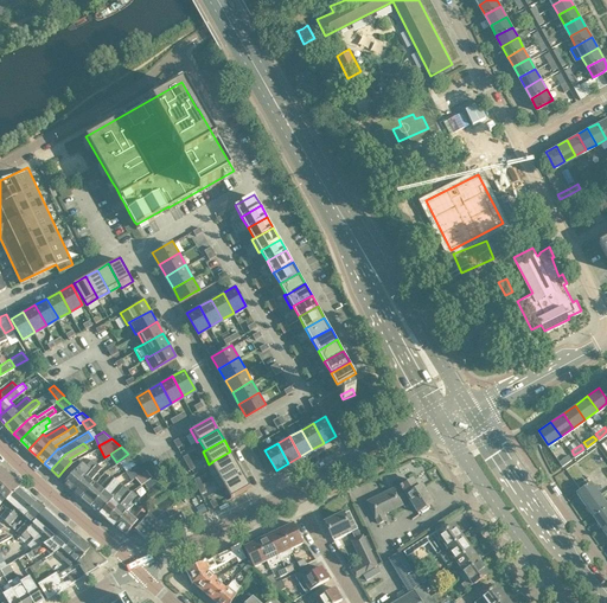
[(218,473),(237,462),(230,451),(211,462),(212,462),(217,473),(218,473)]
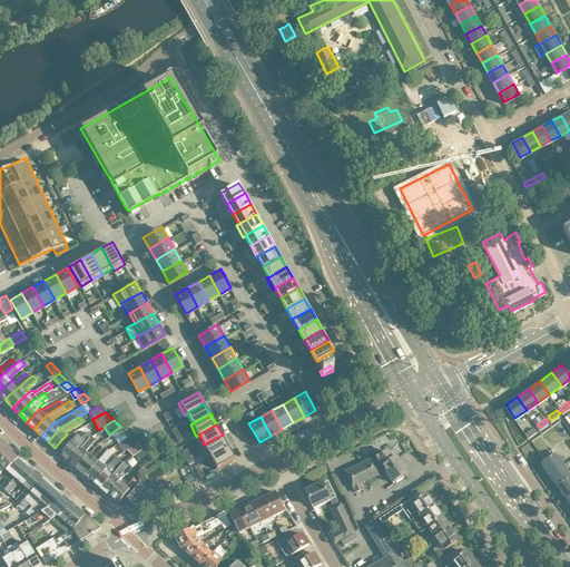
[(537,430),(537,429),(533,426),(524,432),(528,436),(537,430)]
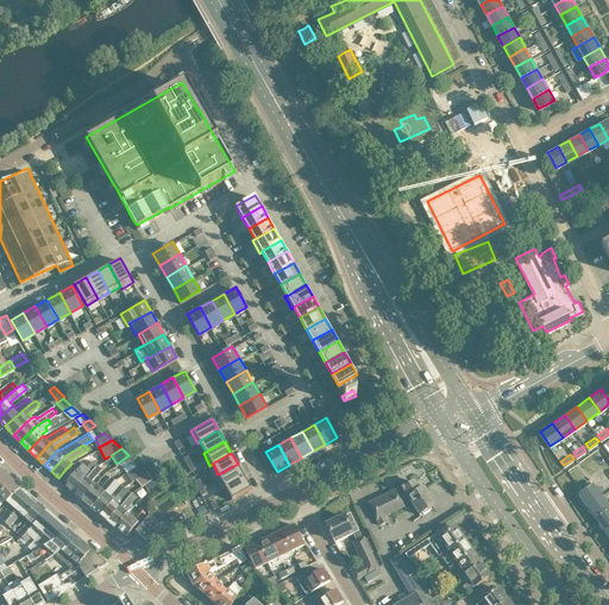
[(129,455),(120,461),(126,471),(137,464),(130,457),(129,455)]
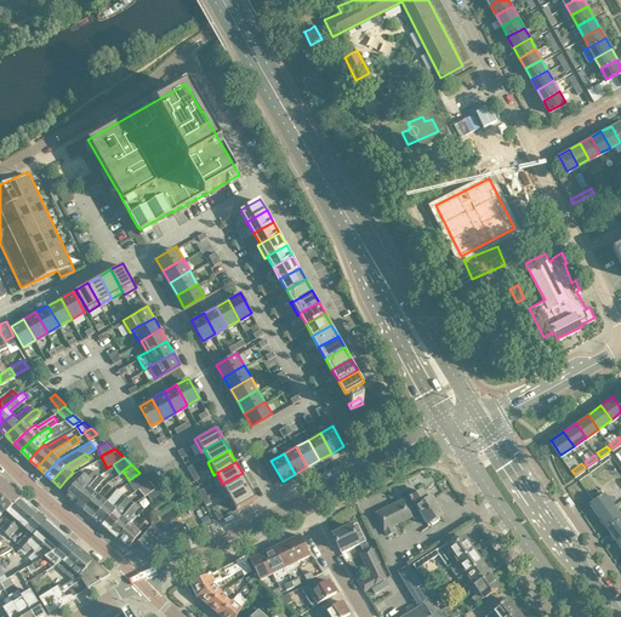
[(79,476),(66,492),(75,501),(98,473),(100,473),(95,468),(95,467),(83,480),(79,476)]
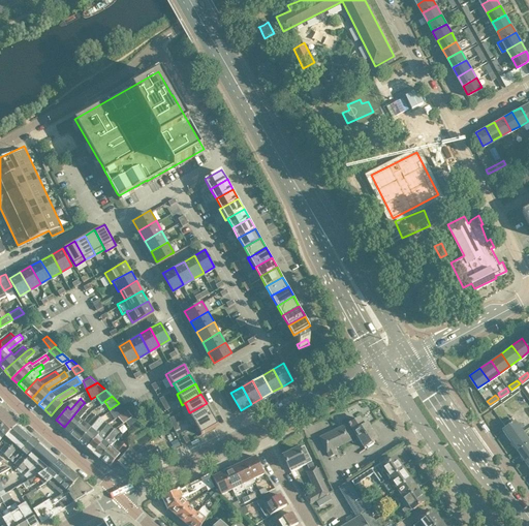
[(84,403),(64,427),(71,433),(84,420),(81,416),(89,406),(85,403),(84,403)]
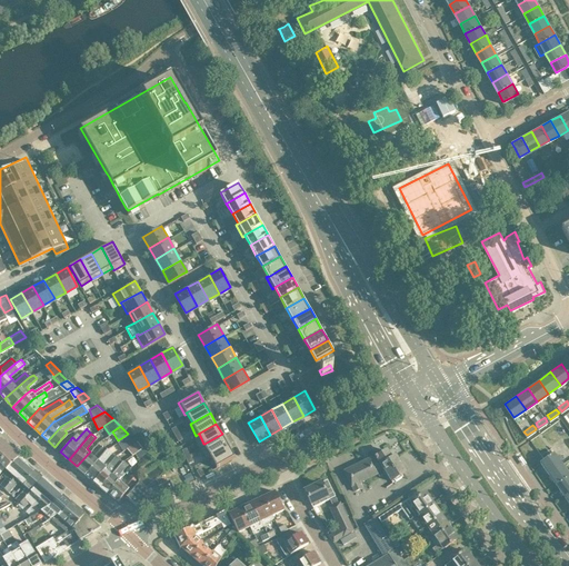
[(228,445),(222,434),(205,444),(203,444),(199,446),(206,457),(210,455),(228,445)]
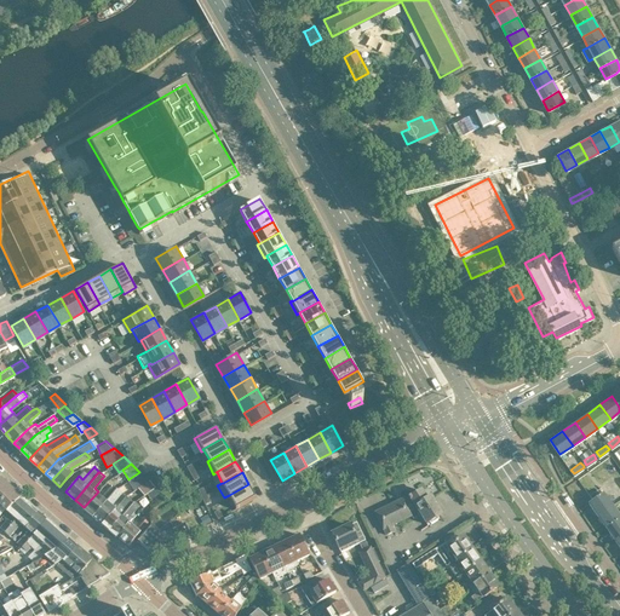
[(7,508),(21,494),(1,476),(0,477),(0,512),(5,507),(7,508)]
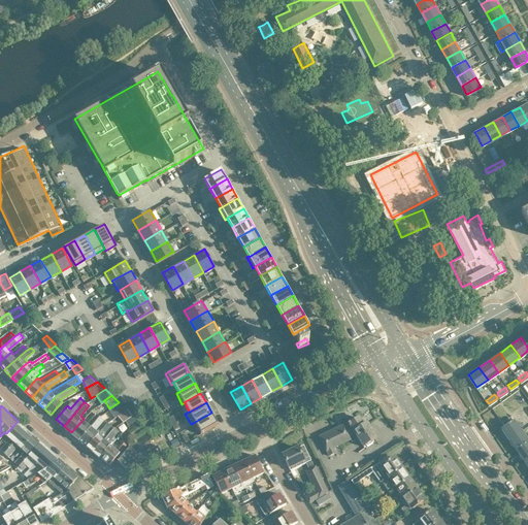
[(124,411),(118,414),(123,421),(125,419),(132,414),(128,407),(124,411)]
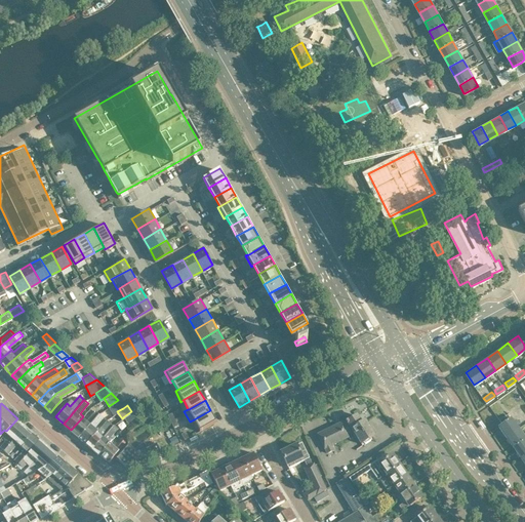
[(83,416),(71,430),(79,436),(99,412),(95,408),(86,418),(83,416)]
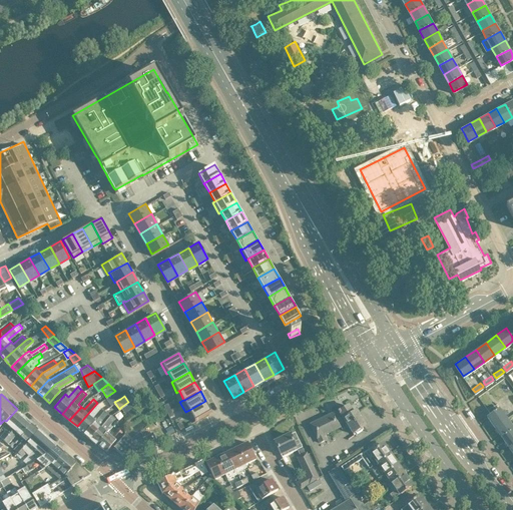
[(205,401),(189,410),(195,419),(204,414),(211,410),(205,401)]
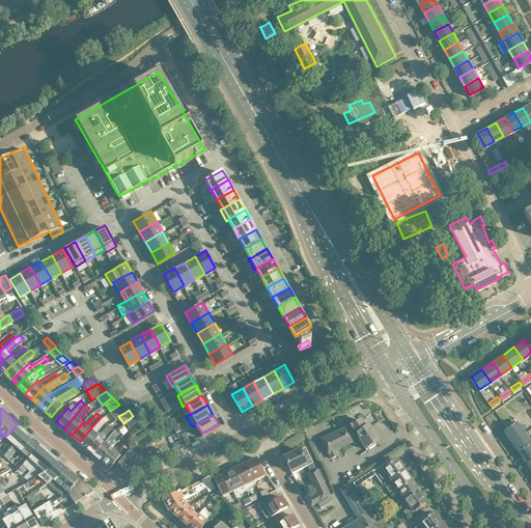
[(133,416),(126,421),(131,428),(138,422),(133,416)]
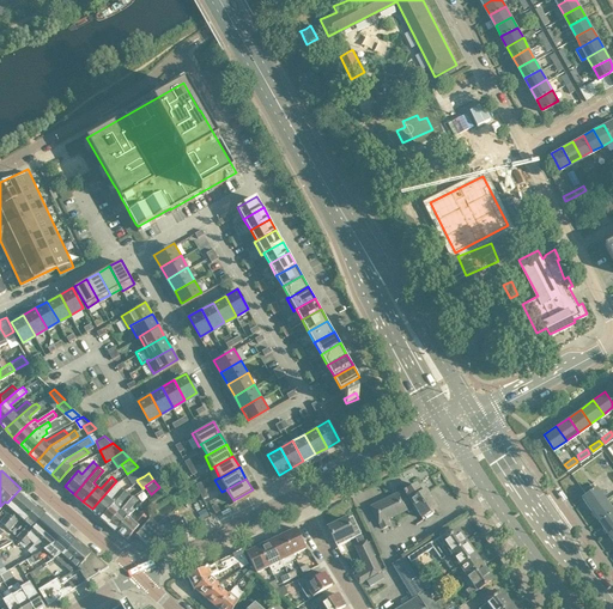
[(582,495),(590,507),(606,497),(594,480),(583,488),(587,492),(582,495)]
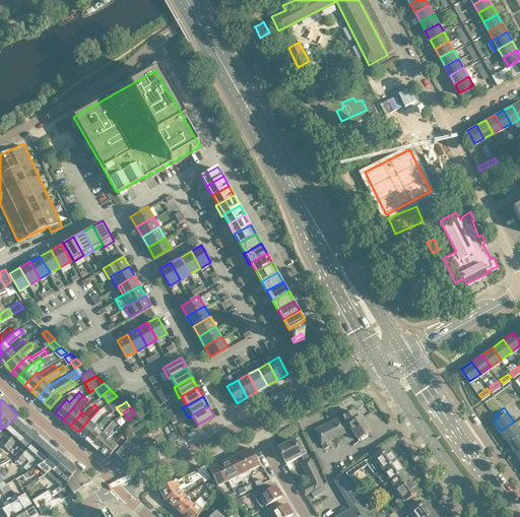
[(99,408),(78,432),(85,439),(98,425),(94,423),(103,412),(99,408)]
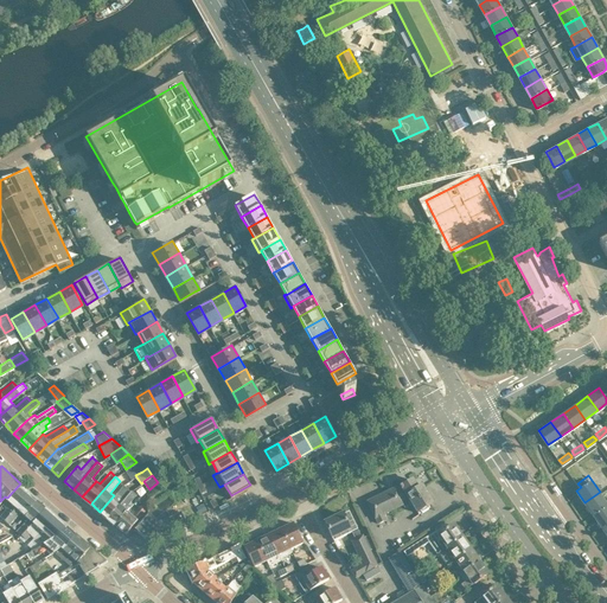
[(395,486),(368,499),(378,520),(385,517),(383,512),(402,502),(402,501),(409,498),(411,501),(417,512),(423,507),(426,505),(427,507),(429,505),(428,504),(433,500),(422,483),(417,486),(413,478),(400,486),(401,486),(396,489),(395,486)]
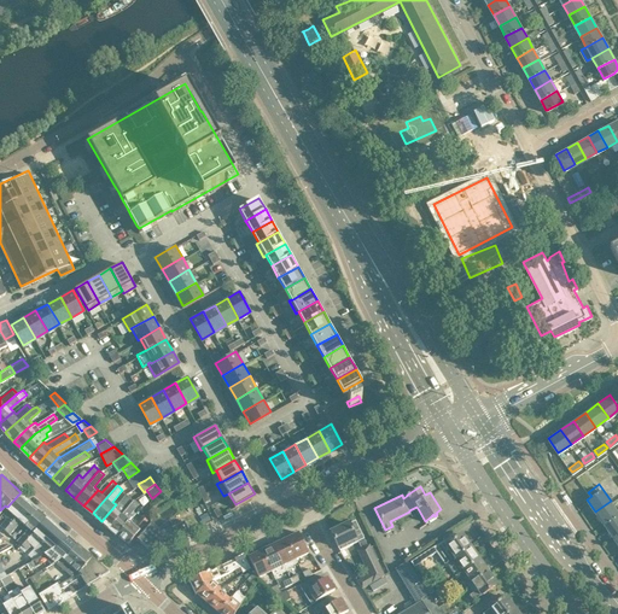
[(167,500),(161,491),(152,498),(149,501),(155,509),(167,500)]
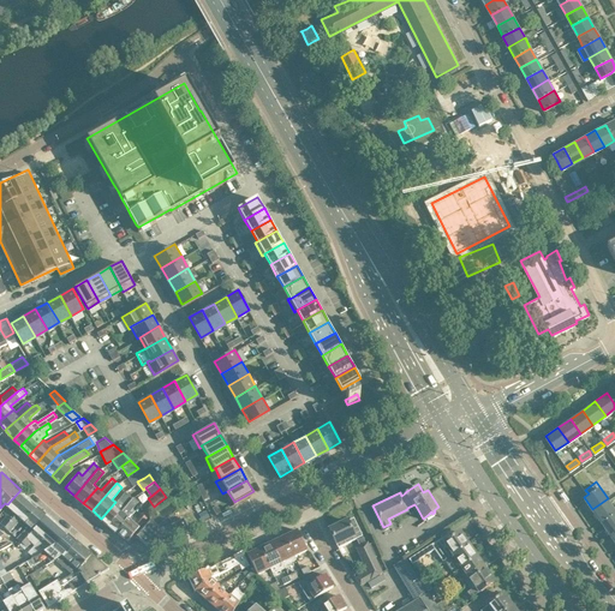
[(0,521),(5,525),(29,498),(21,490),(7,504),(12,508),(0,521)]
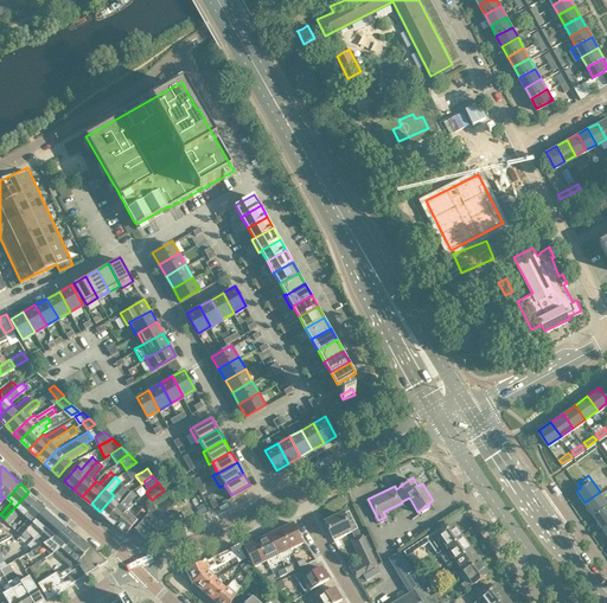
[(114,495),(100,512),(107,518),(128,493),(131,489),(123,483),(114,495)]
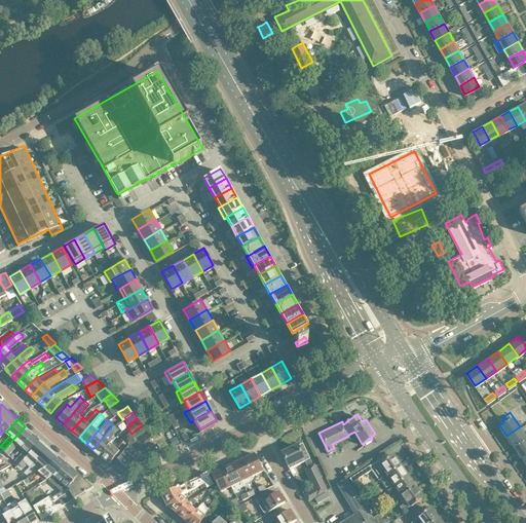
[(111,427),(92,449),(99,454),(100,453),(110,442),(113,438),(111,436),(118,427),(114,423),(113,424),(111,427)]
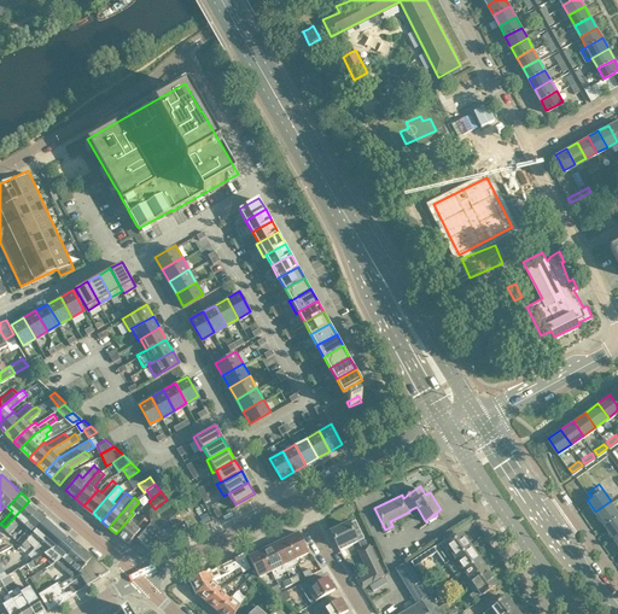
[(24,522),(38,508),(29,501),(5,527),(10,532),(22,520),(24,522)]
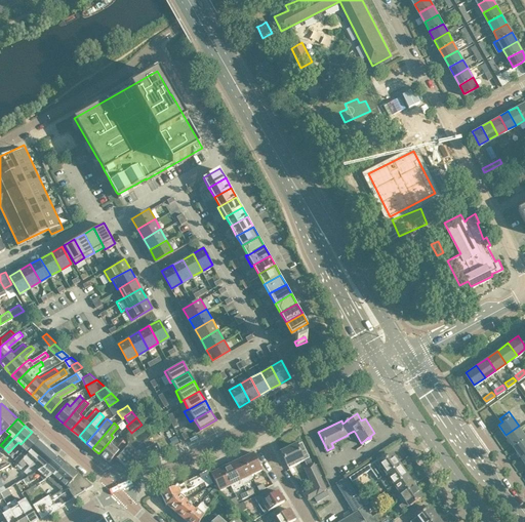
[(152,434),(145,426),(129,438),(128,444),(117,456),(128,467),(150,455),(156,452),(161,450),(157,441),(145,447),(142,441),(152,434)]
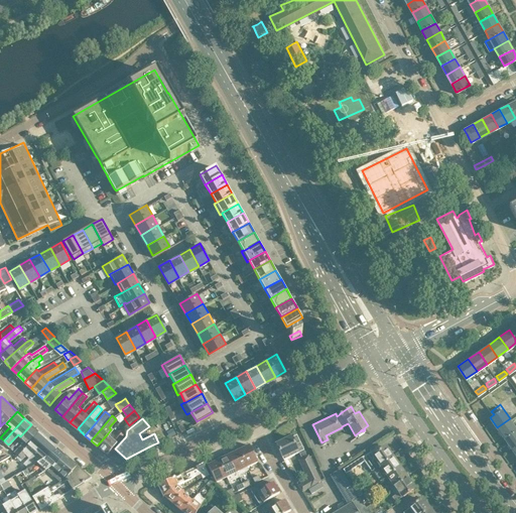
[(497,427),(505,437),(515,429),(515,426),(510,418),(497,427)]
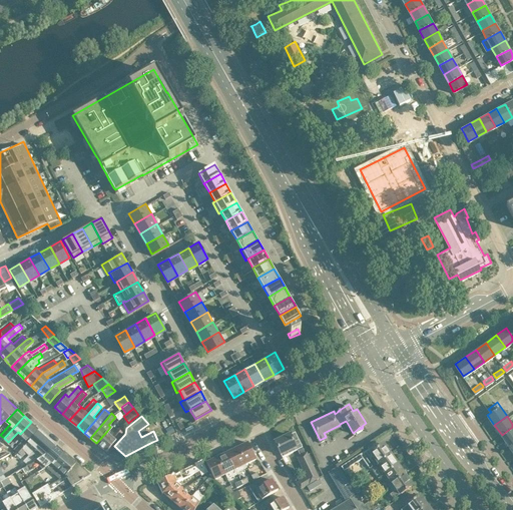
[(14,448),(18,451),(38,428),(31,422),(20,434),(24,437),(14,448)]
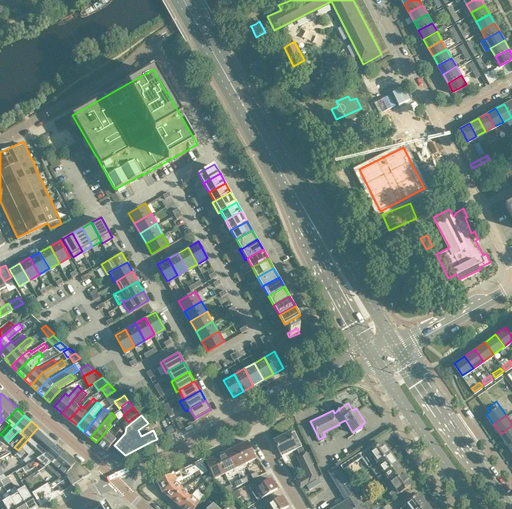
[(107,430),(97,441),(106,449),(112,442),(116,438),(116,437),(123,428),(119,424),(112,434),(107,430)]
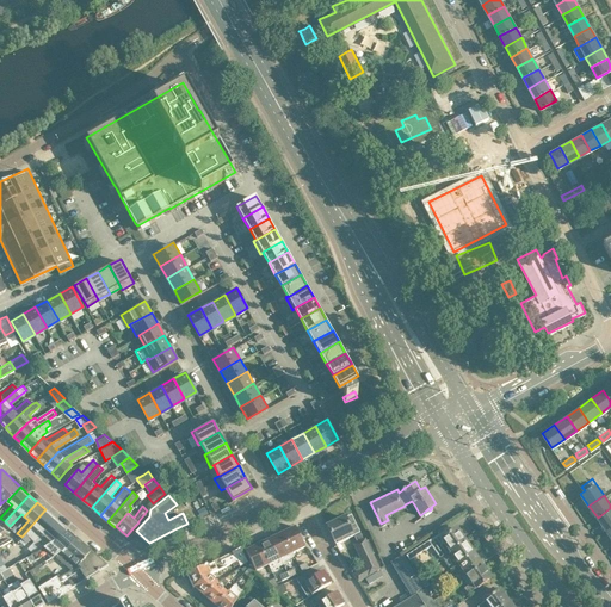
[(610,508),(598,518),(606,531),(610,526),(610,508)]
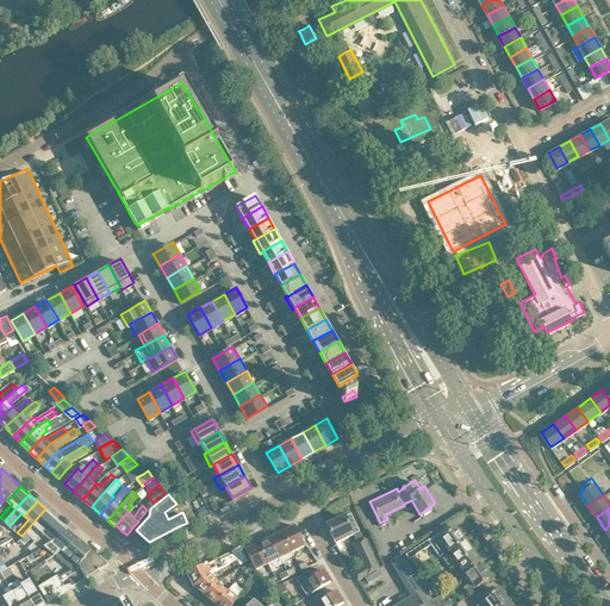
[(61,535),(67,528),(45,508),(22,536),(23,536),(20,538),(25,543),(31,536),(35,538),(29,545),(33,550),(61,535)]
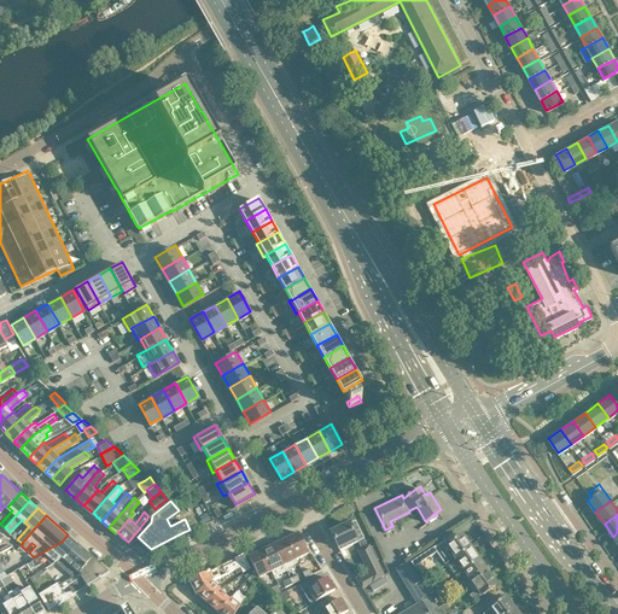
[(355,518),(331,530),(339,548),(363,536),(355,518)]
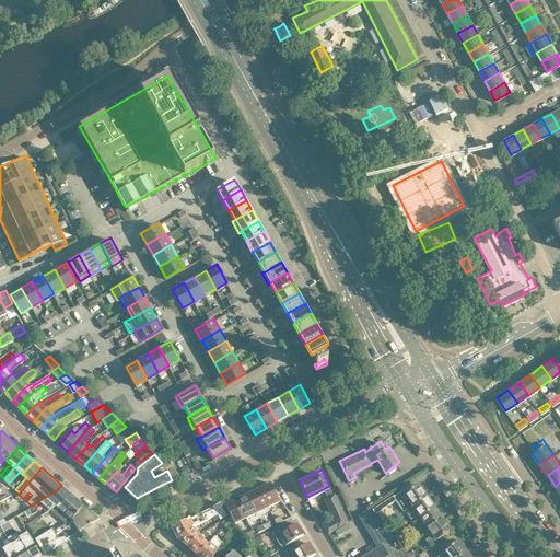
[(270,480),(259,486),(268,505),(280,499),(270,480)]
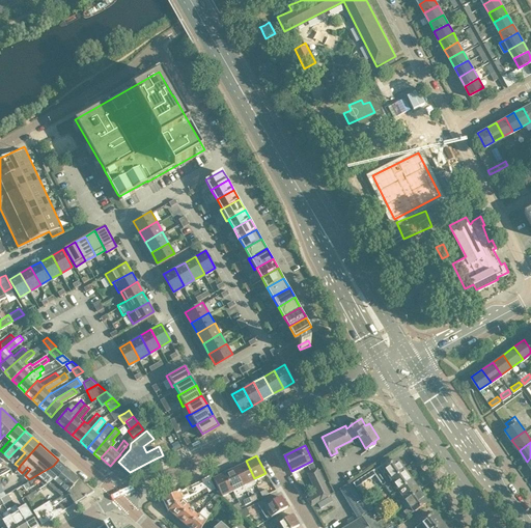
[(383,483),(384,482),(404,469),(403,468),(404,467),(401,461),(399,462),(396,457),(392,461),(384,467),(382,463),(366,473),(369,477),(375,472),(383,483)]
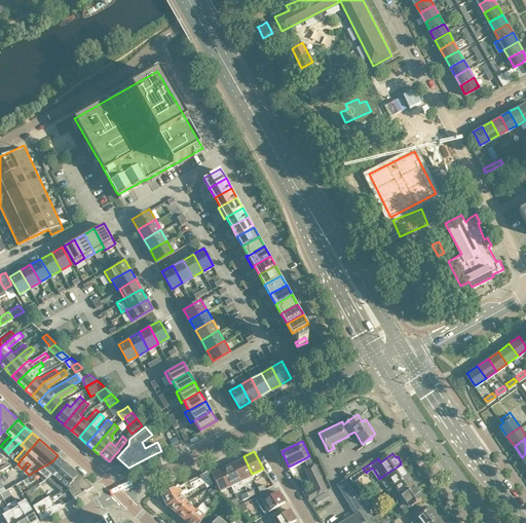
[(53,475),(65,461),(58,455),(52,461),(29,475),(23,479),(26,484),(41,475),(43,479),(52,474),(53,475)]
